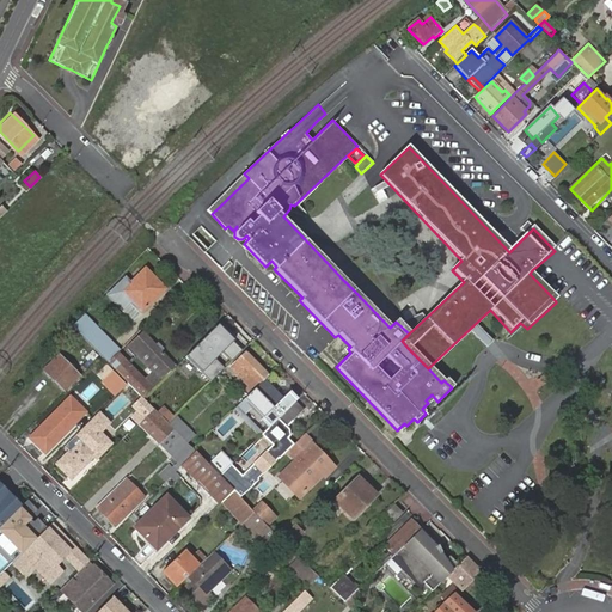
[(206,208),(212,214),(249,178),(244,173),(206,208)]
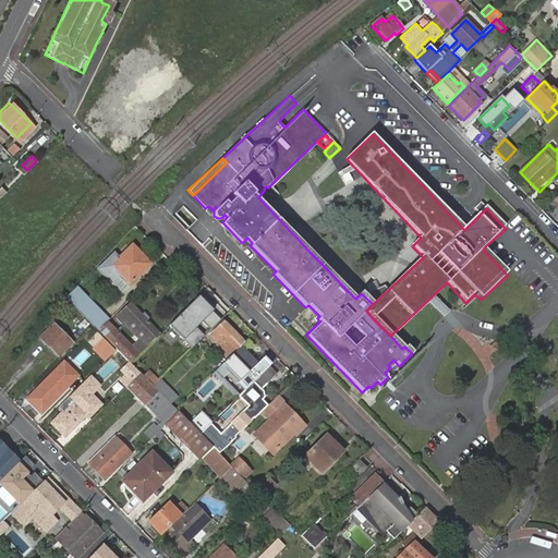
[(0,177),(0,182),(8,189),(19,173),(9,166),(0,177)]
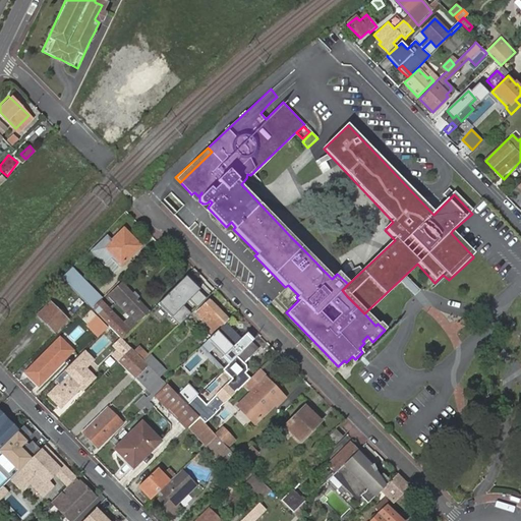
[(106,238),(92,252),(105,266),(110,259),(118,268),(139,246),(122,229),(110,242),(106,238)]
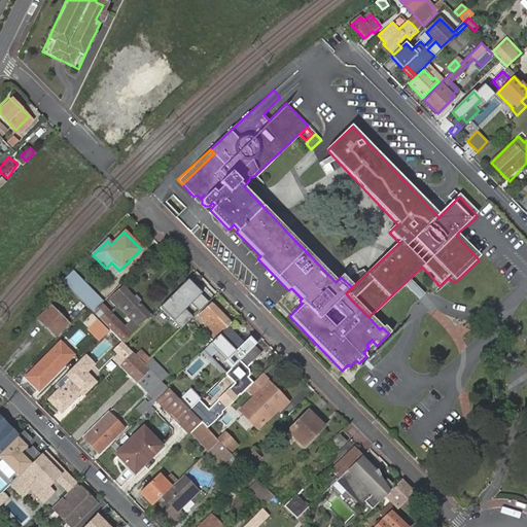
[(203,289),(189,276),(159,308),(180,328),(191,316),(184,309),(190,303),(198,311),(207,302),(199,293),(203,289)]
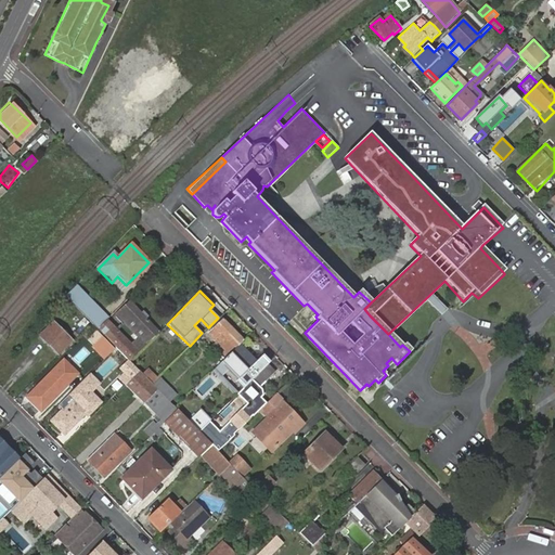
[(91,310),(94,306),(88,298),(84,302),(91,310)]
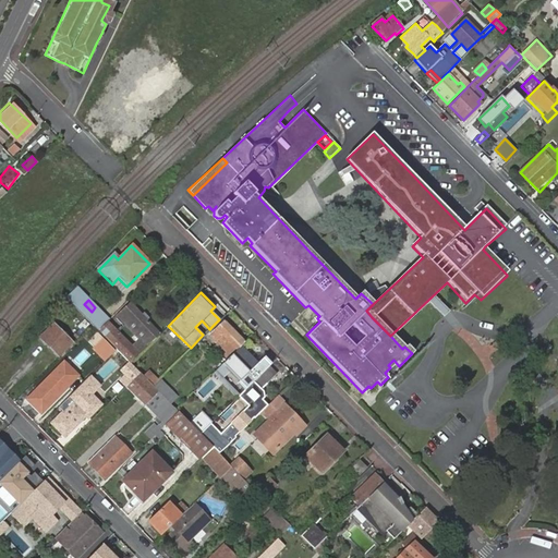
[(84,304),(77,311),(92,325),(97,331),(106,323),(108,320),(95,307),(92,312),(84,304)]
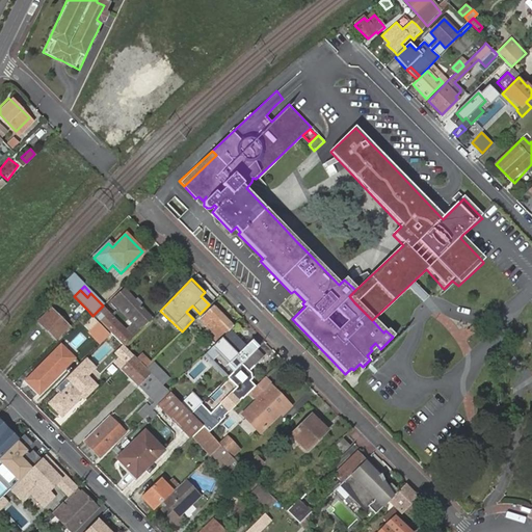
[(139,330),(151,319),(123,291),(111,302),(139,330)]
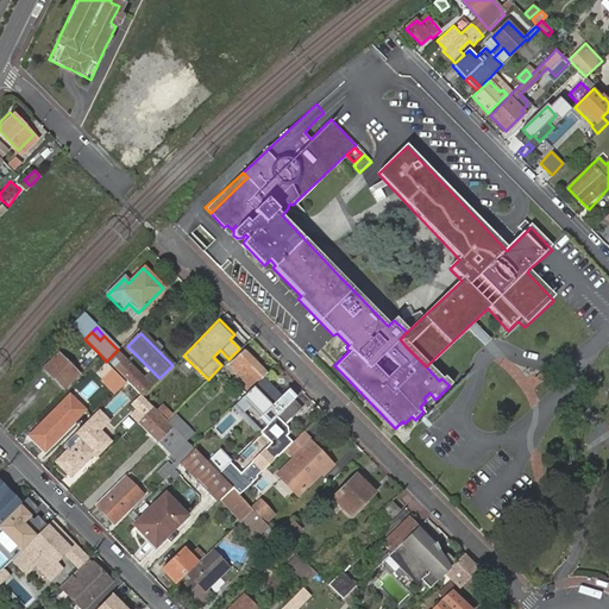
[(259,377),(265,372),(243,350),(226,368),(248,390),(259,377)]
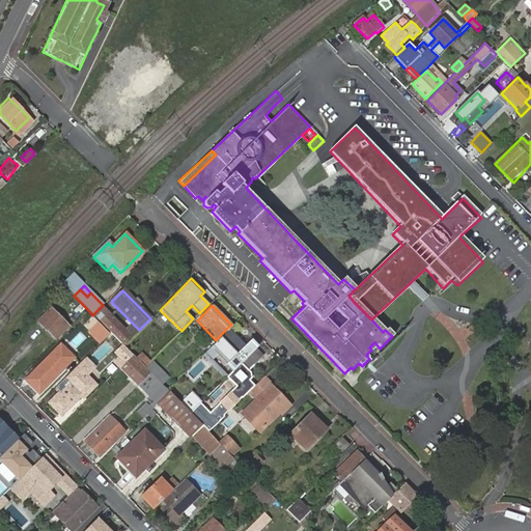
[(132,338),(101,307),(92,315),(99,322),(110,332),(122,344),(123,346),(132,338)]
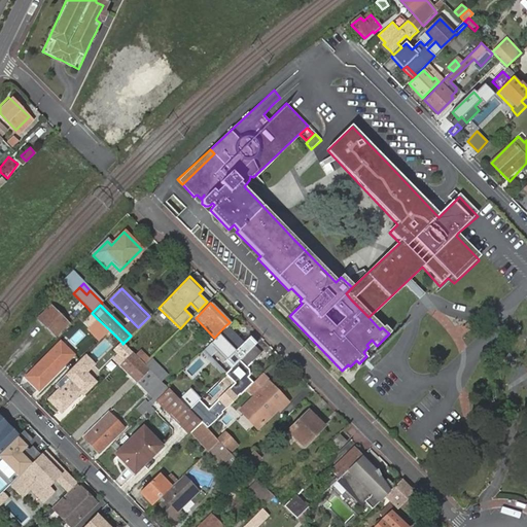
[(67,323),(50,307),(37,318),(54,336),(67,323)]
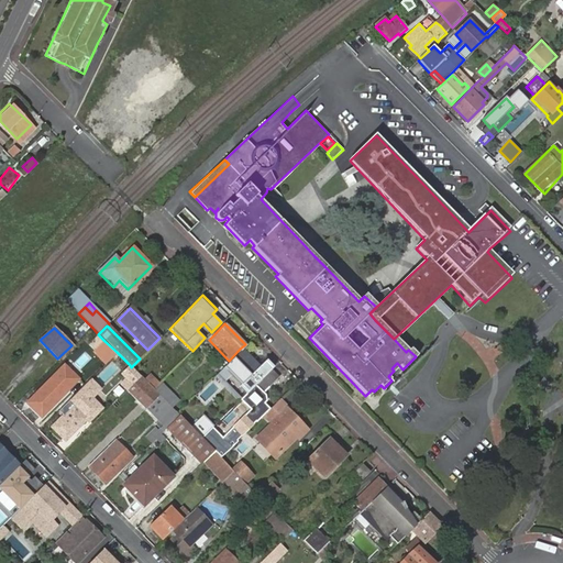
[(117,352),(105,341),(96,350),(107,362),(109,360),(117,352)]
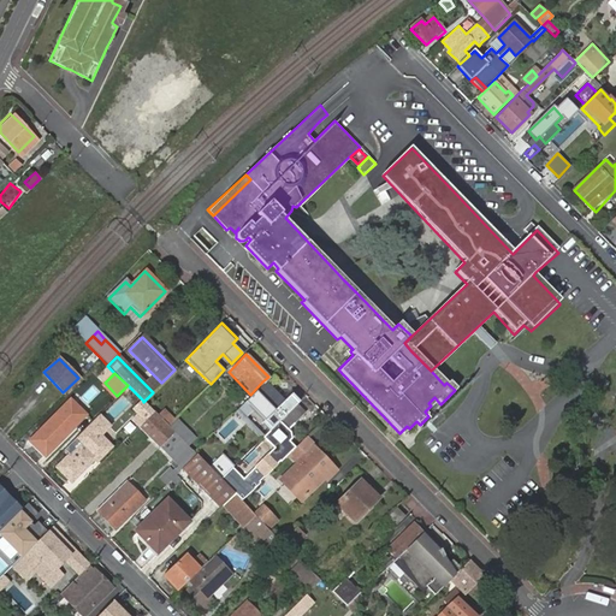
[(243,401),(237,408),(244,415),(253,408),(262,419),(260,422),(268,430),(278,421),(284,414),(294,406),(295,404),(298,401),(290,392),(282,401),(262,381),(250,395),(243,401)]
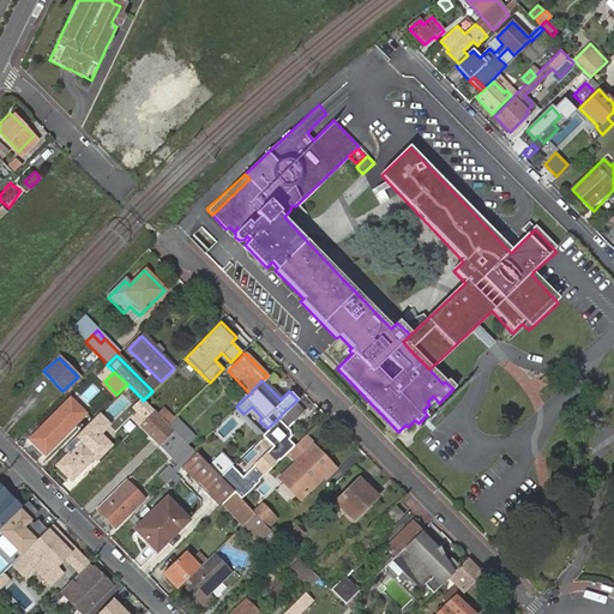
[(132,407),(142,398),(127,384),(119,392),(132,407)]
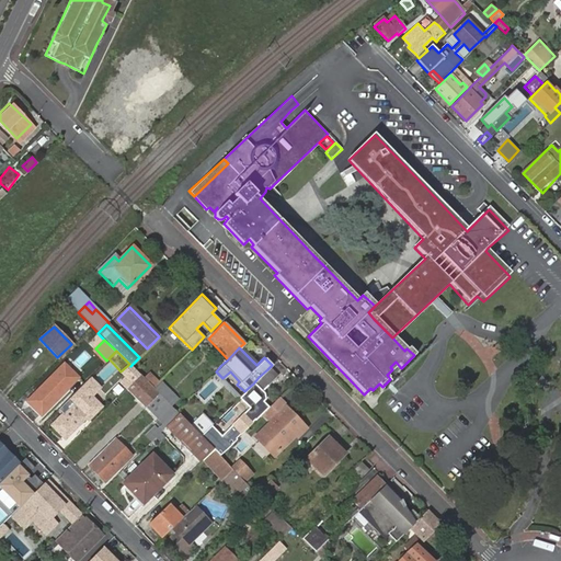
[(114,398),(129,382),(133,380),(138,374),(130,366),(129,364),(121,371),(125,377),(110,392),(114,398)]
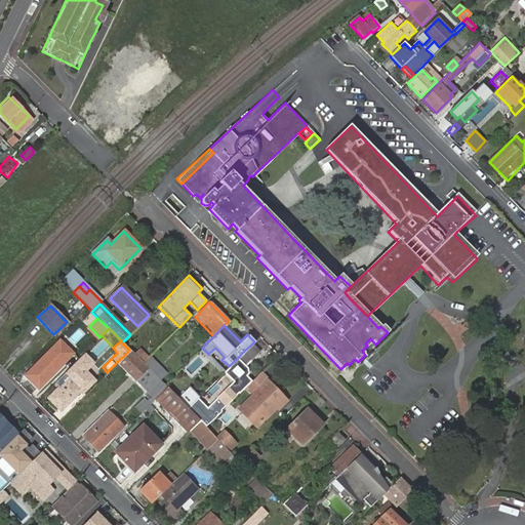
[(250,346),(242,353),(249,360),(258,351),(251,345),(250,346)]
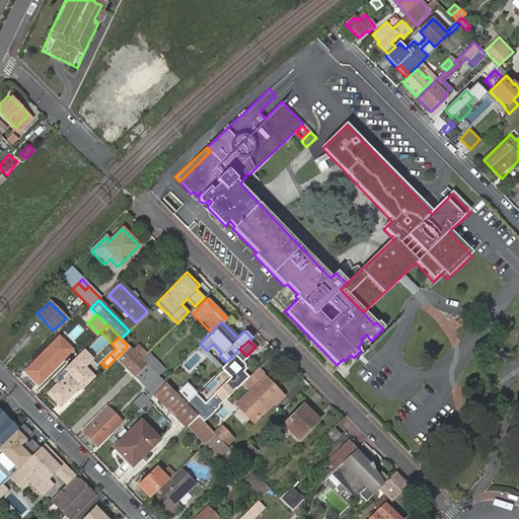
[(140,370),(146,364),(142,360),(136,354),(128,346),(123,352),(140,370)]
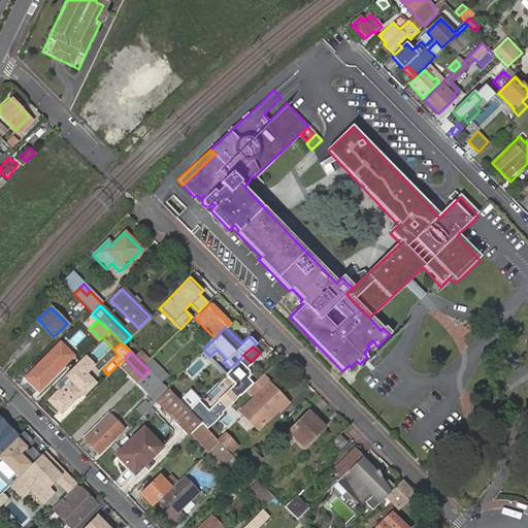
[(61,367),(47,354),(25,376),(37,390),(61,367)]
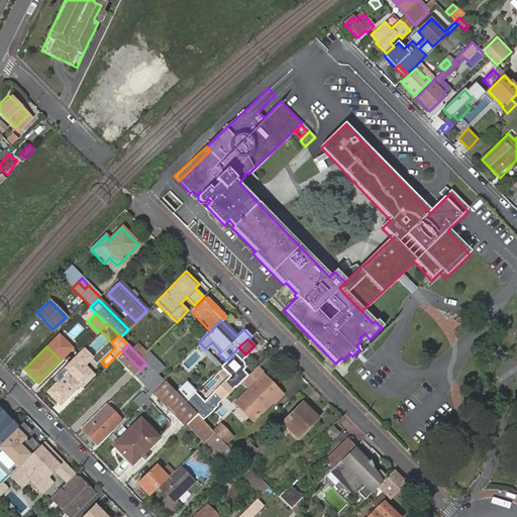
[(241,381),(246,376),(241,370),(243,368),(243,363),(240,360),(245,354),(238,347),(233,353),(220,367),(229,376),(203,402),(193,392),(184,401),(196,413),(202,419),(207,414),(212,409),(214,407),(217,404),(215,403),(233,386),(234,388),(241,381)]
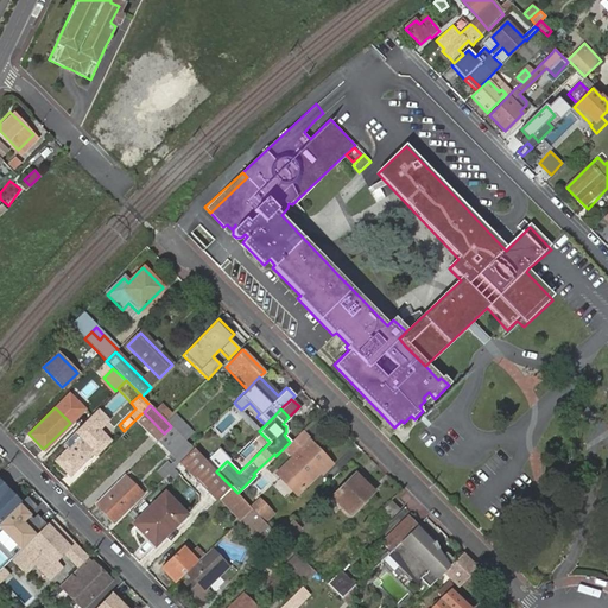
[(160,437),(164,434),(144,412),(140,415),(160,437)]
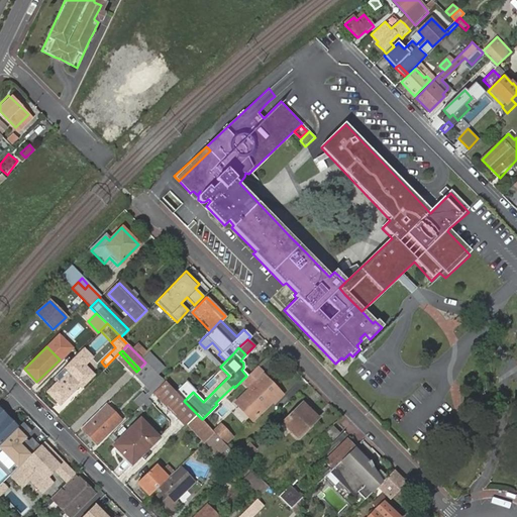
[(97,366),(102,370),(105,367),(101,362),(97,366)]
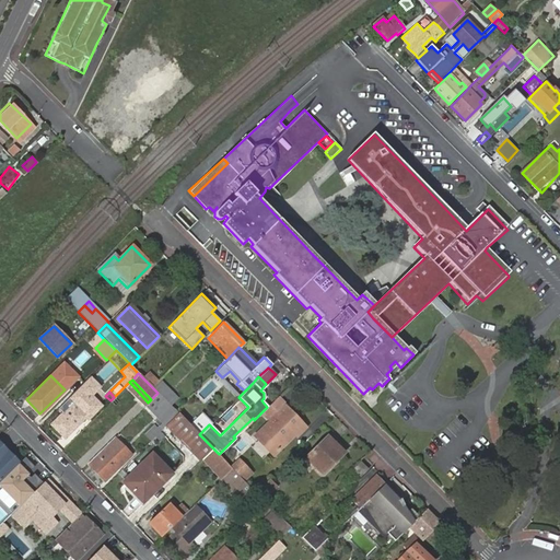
[(177,412),(158,393),(151,399),(148,403),(146,405),(165,424),(177,412)]
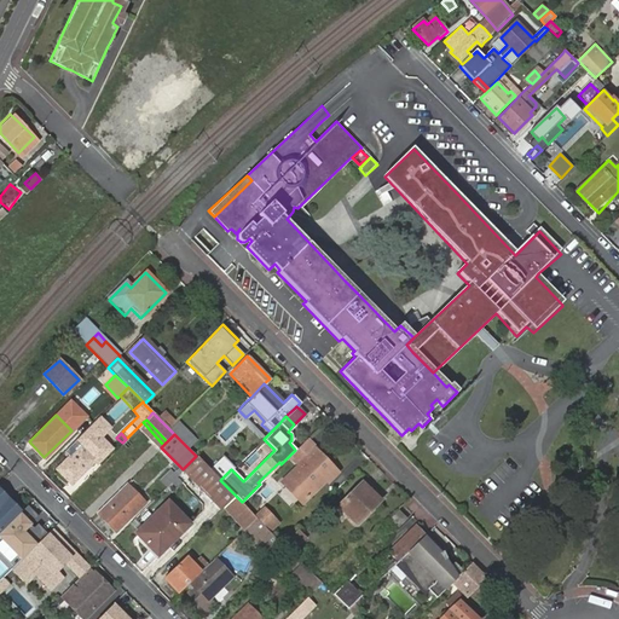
[(314,449),(306,439),(295,450),(289,456),(298,464),(279,481),(300,503),(324,480),(327,482),(336,472),(318,453),(317,456),(312,451),(314,449)]
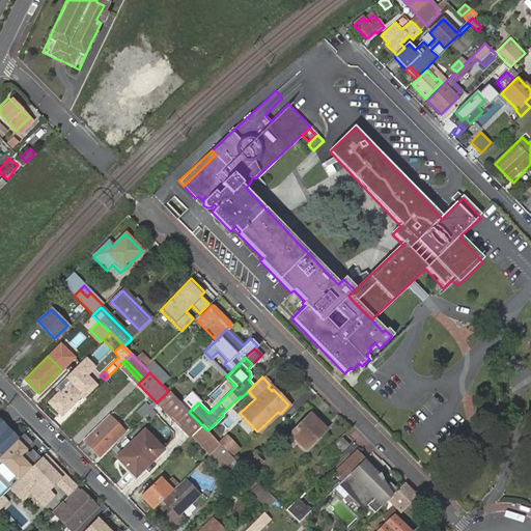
[(81,393),(70,381),(48,401),(60,414),(81,393)]
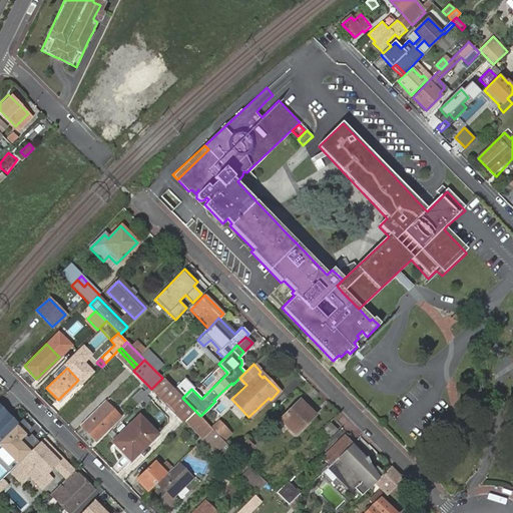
[(172,388),(182,398),(191,389),(194,386),(184,377),(172,388)]
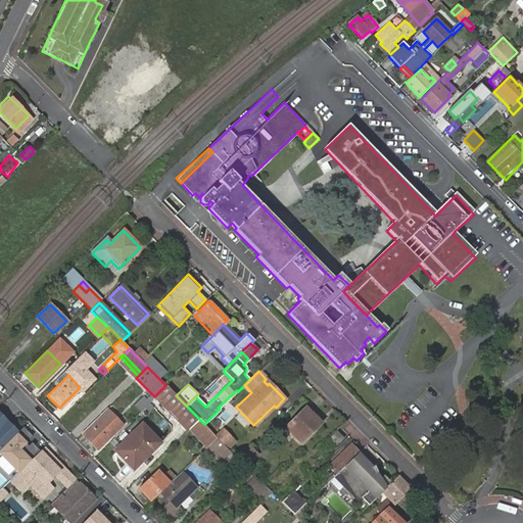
[(188,428),(198,418),(186,406),(176,395),(165,385),(154,396),(187,430),(188,428)]
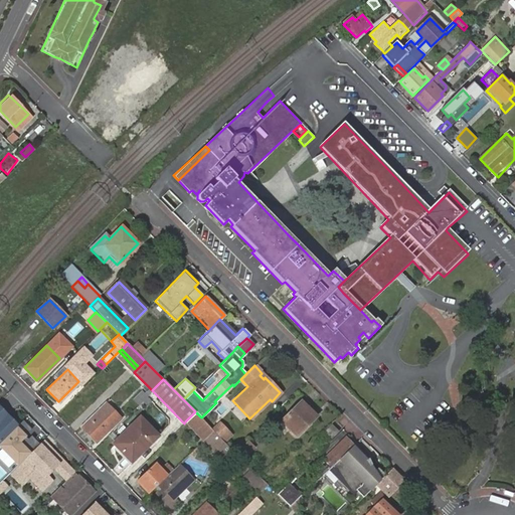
[(316,415),(301,400),(280,420),(295,436),(316,415)]
